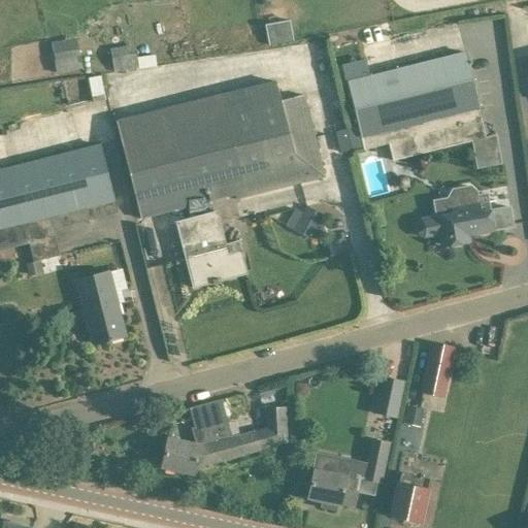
[(264,25),(268,45),(294,41),(290,21),(264,25)]
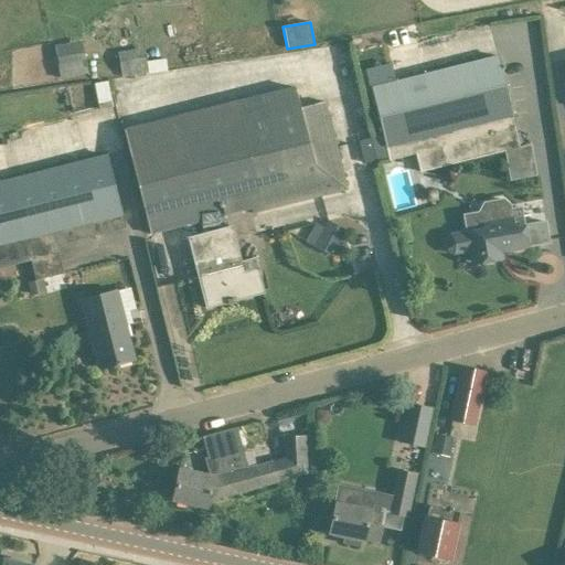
[(59,60),(86,56),(84,40),(56,43),(59,60)]
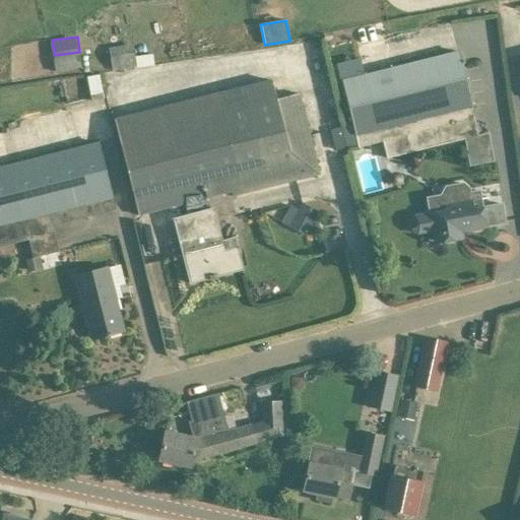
[(110,46),(112,68),(138,66),(136,43),(110,46)]
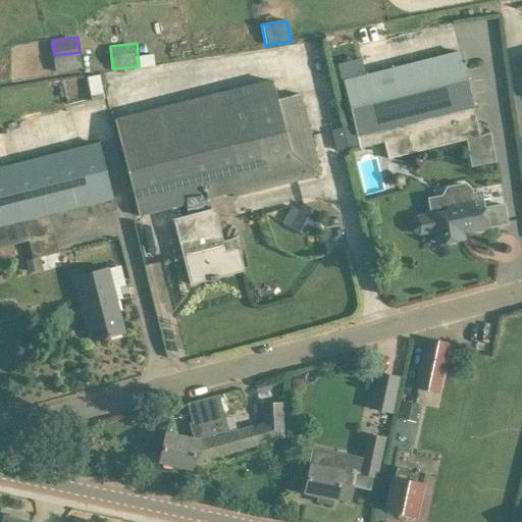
[(472,107),(464,77),(458,52),(342,80),(353,125),(344,128),(349,152),(384,143),(388,159),(479,137),(472,107)]
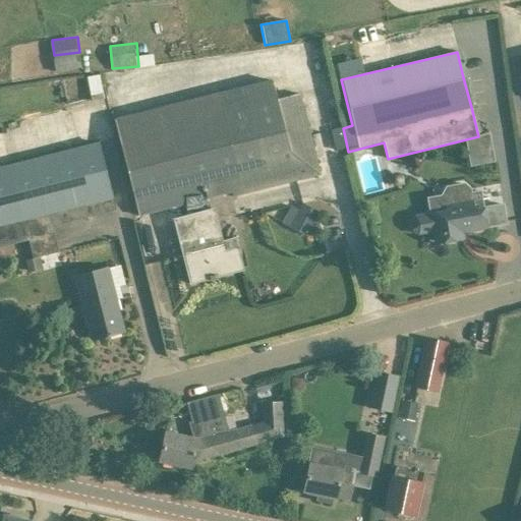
[(93,101),(105,98),(100,74),(88,76),(93,101)]
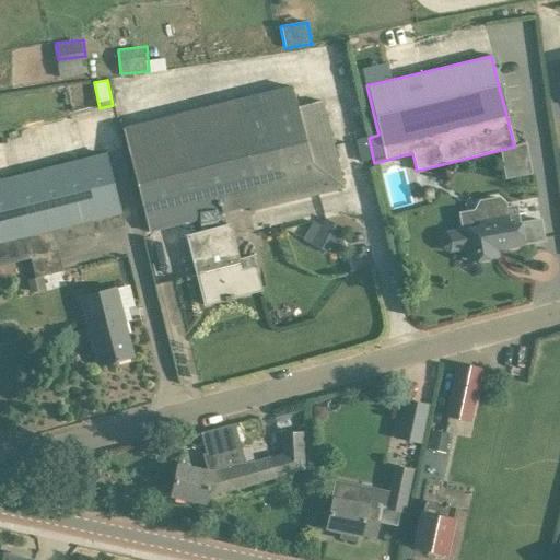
[(149,233),(197,221),(200,232),(185,235),(202,306),(261,291),(252,256),(237,259),(229,224),(223,225),(221,214),(248,208),(249,212),(343,188),(322,101),(295,107),(290,86),(123,129),(149,233)]
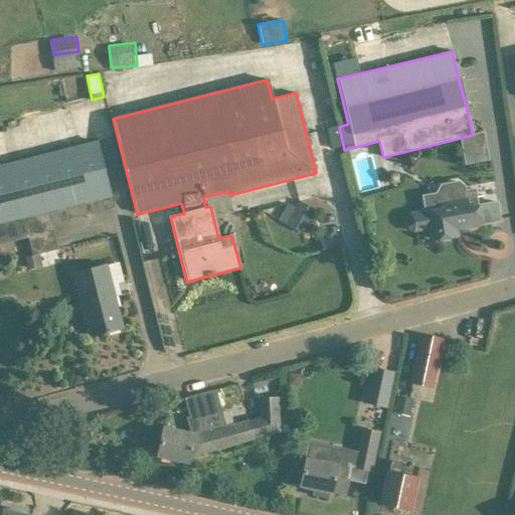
[(470,140),(471,161),(488,160),(488,140),(470,140)]
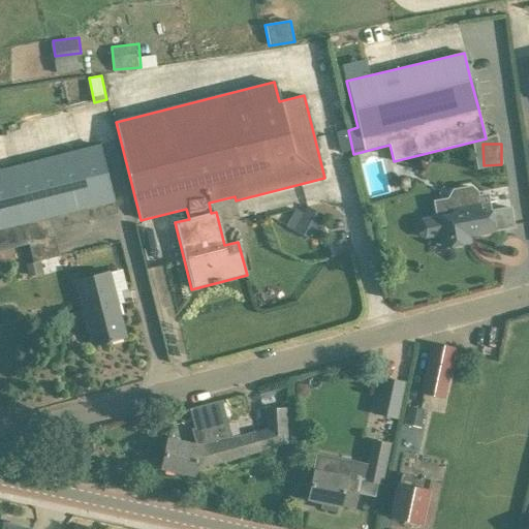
[(117,214),(99,145),(0,169),(0,251),(28,245),(33,262),(41,261),(59,256),(53,230),(117,214)]
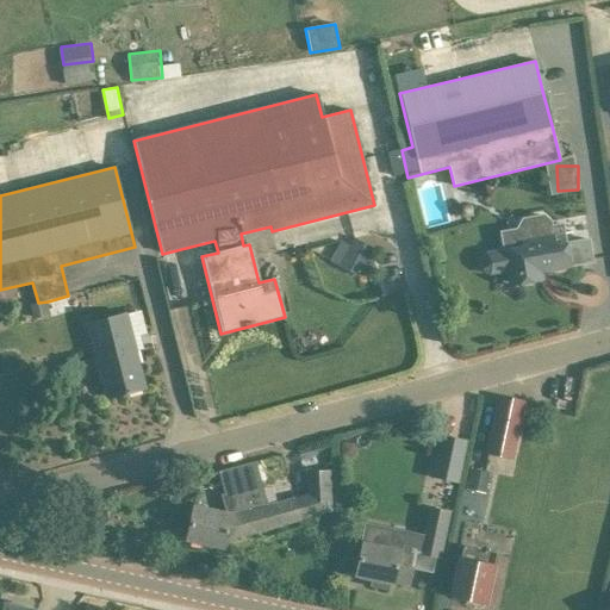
[(543,280),(542,272),(571,267),(565,231),(554,234),(552,222),(545,215),(522,218),(517,229),(500,231),(504,250),(486,254),(481,261),(483,269),(490,274),(516,269),(520,285),(543,280)]
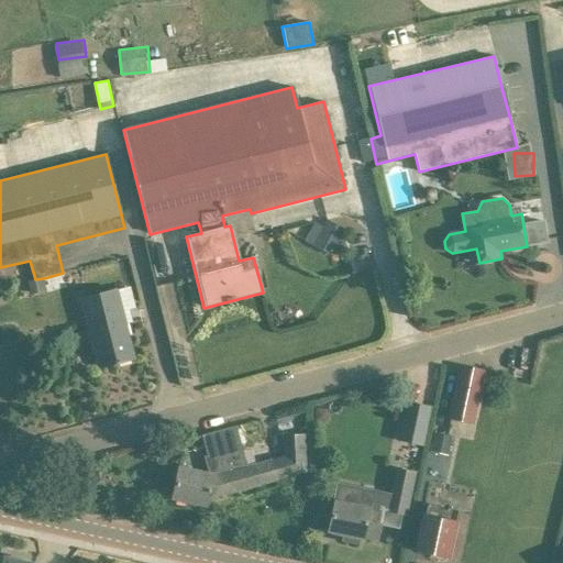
[(327,219),(320,232),(339,243),(346,230),(327,219)]
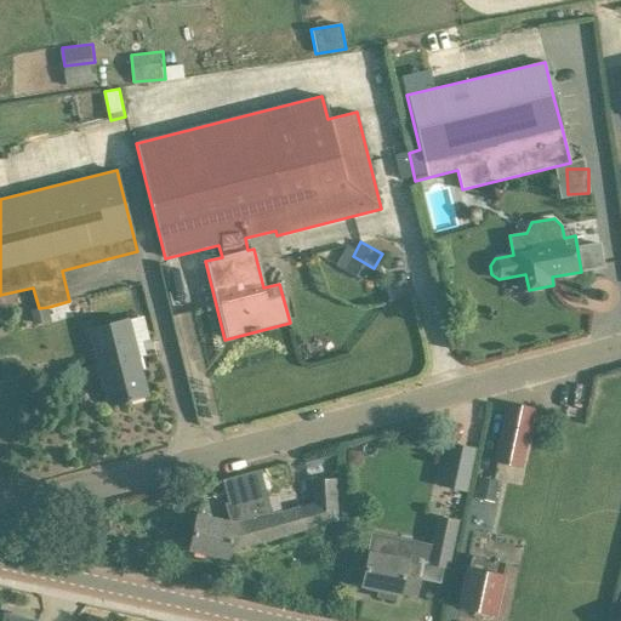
[(49,307),(39,308),(30,311),(34,325),(51,320),(49,307)]
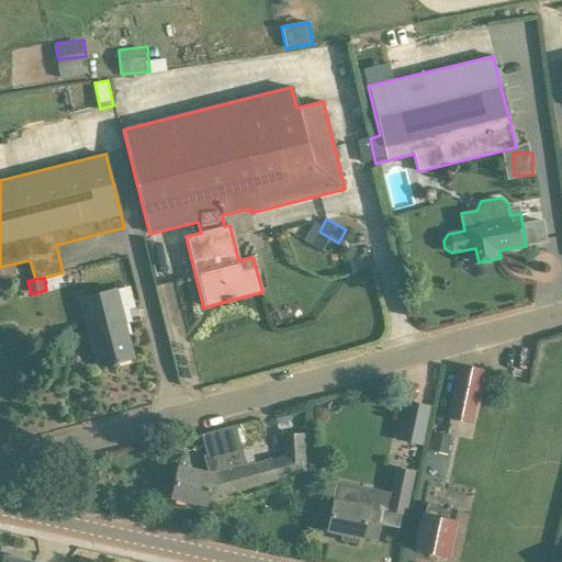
[(90,346),(93,345),(99,367),(114,362),(114,363),(119,362),(119,361),(130,359),(124,337),(128,336),(116,288),(78,298),(90,346)]
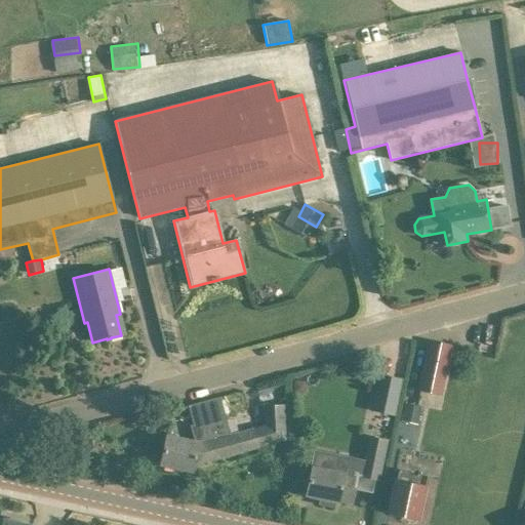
[(420,390),(440,394),(450,346),(430,341),(420,390)]
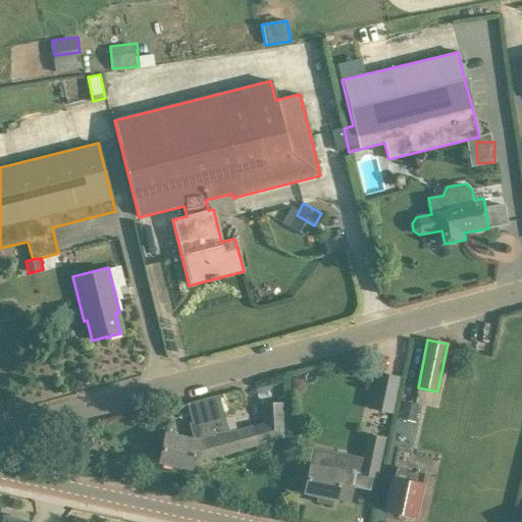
[(370,408),(390,412),(399,377),(378,373),(370,408)]
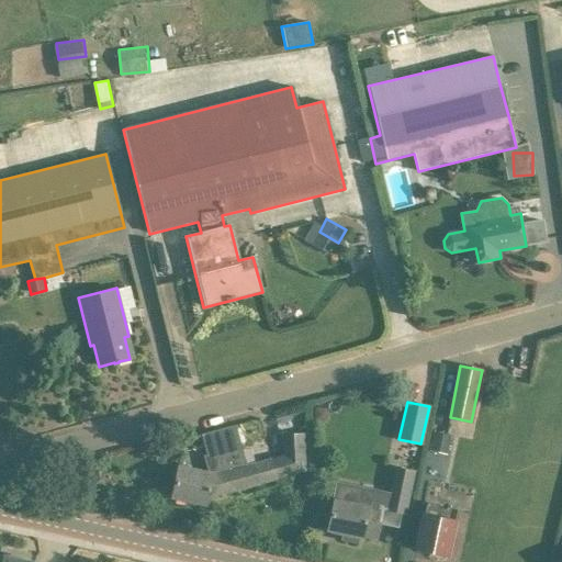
[(327,420),(327,407),(314,407),(314,420),(327,420)]
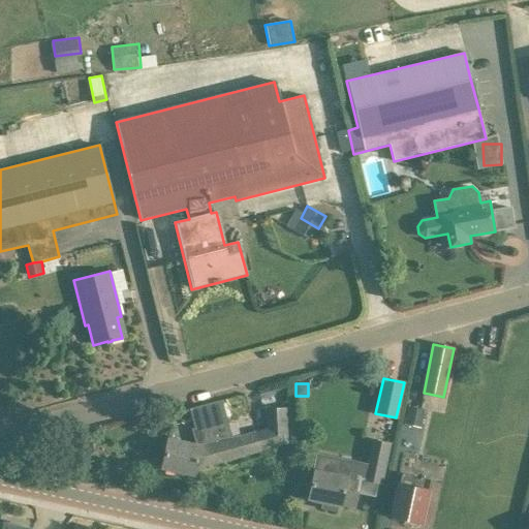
[(231,437),(221,401),(221,400),(189,409),(193,429),(190,430),(195,445),(168,439),(161,470),(194,477),(196,470),(286,444),(285,408),(265,409),(266,430),(231,437)]
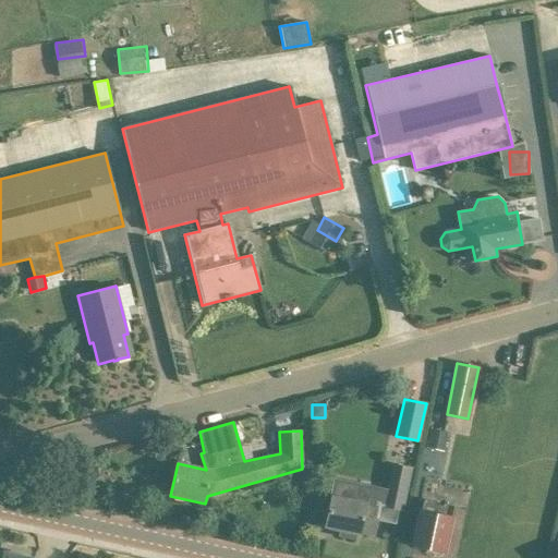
[(447,432),(431,428),(427,447),(444,450),(447,432)]
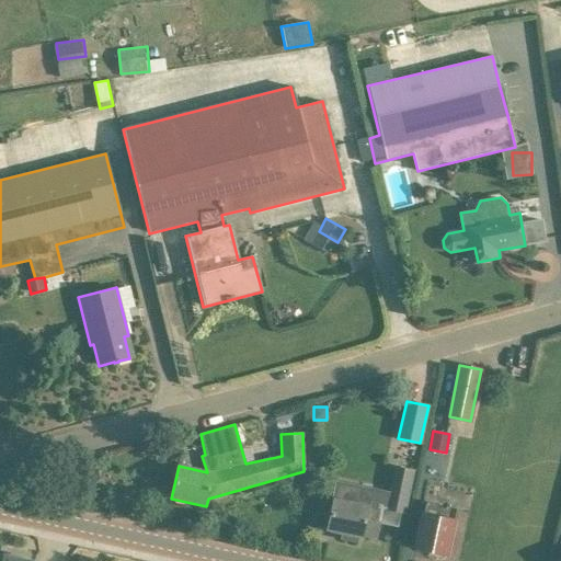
[(393,466),(384,511),(404,515),(413,470),(393,466)]
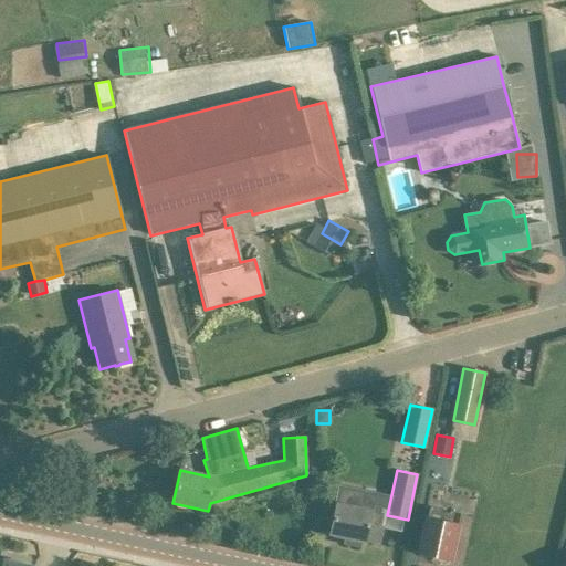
[(379,543),(383,526),(370,523),(376,496),(343,490),(339,502),(337,502),(331,534),(346,537),(345,543),(359,546),(360,541),(366,542),(366,541),(379,543)]
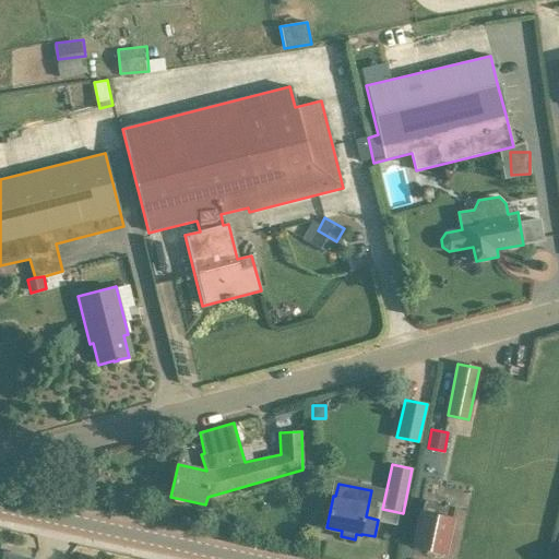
[(444,552),(454,509),(424,503),(415,546),(428,548),(429,551),(438,554),(440,551),(444,552)]
